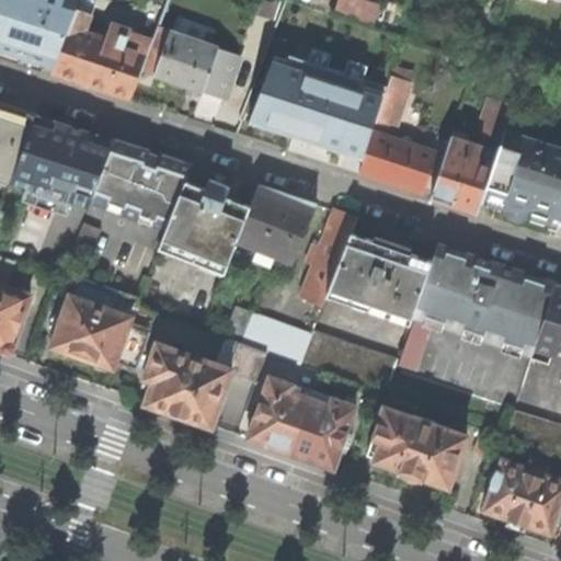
[(0,0),(0,55),(54,72),(77,11),(80,0),(0,0)]
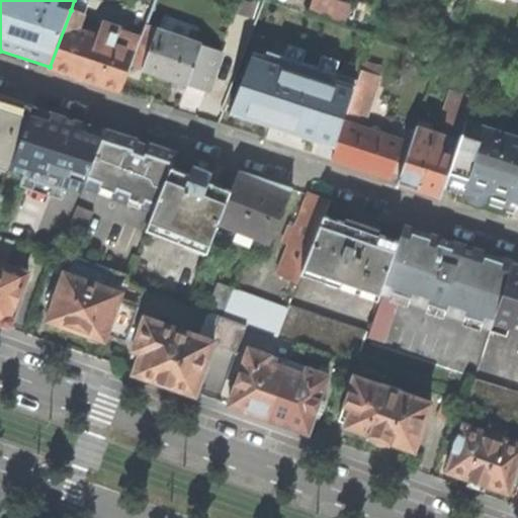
[(122,90),(133,61),(143,34),(122,28),(120,24),(109,20),(104,22),(100,35),(80,28),(91,0),(74,0),(71,10),(50,67),(89,79),(122,90)]
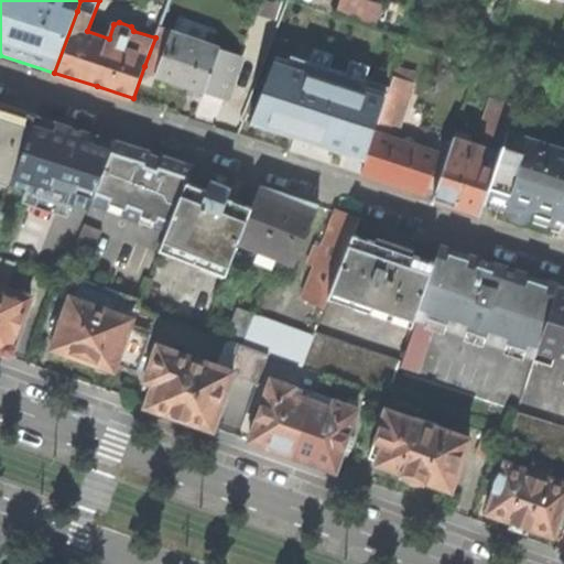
[(219,35),(227,13),(190,0),(169,0),(163,17),(219,35)]
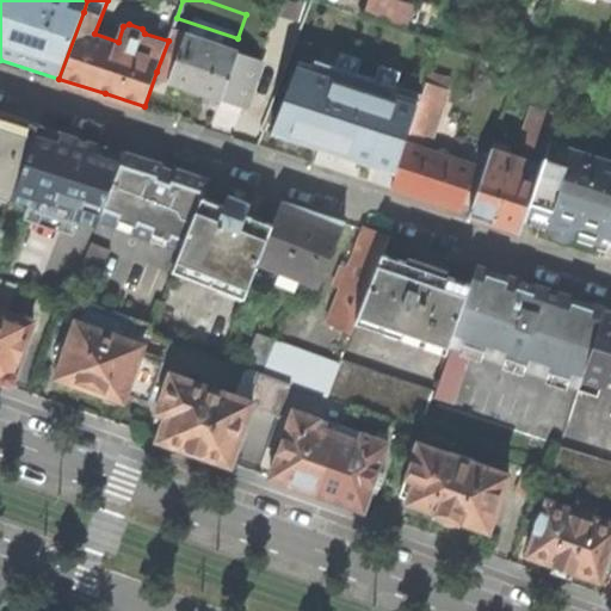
[(281,0),(277,11),(301,19),(306,0),(281,0)]
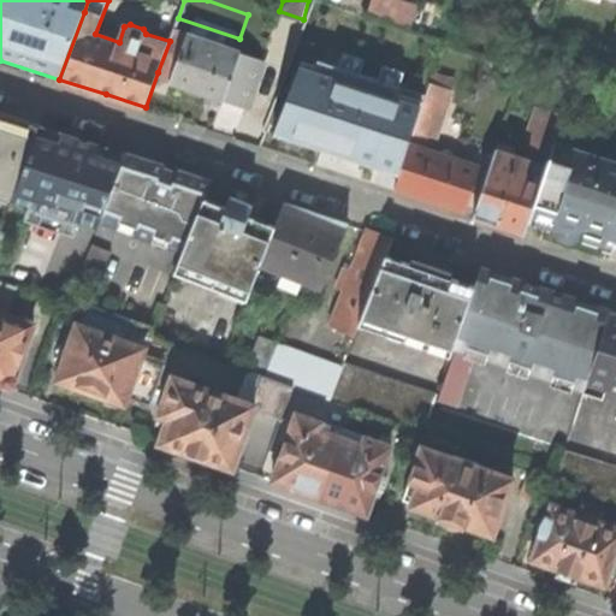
[(386,0),(383,13),(442,31),(451,3),(444,0),(386,0)]
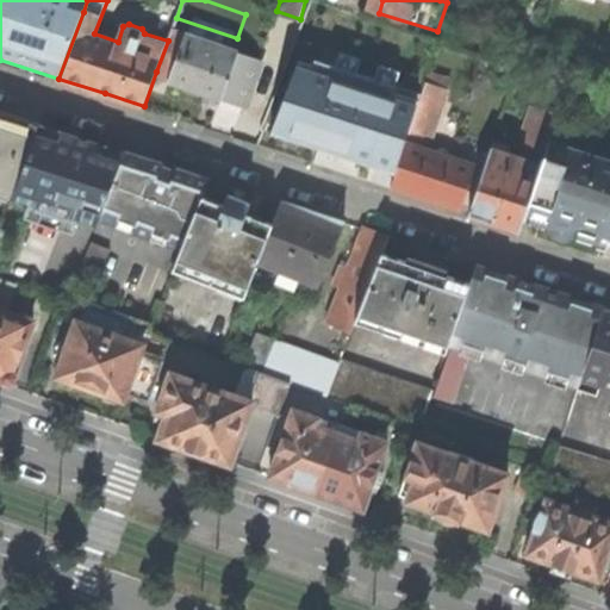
[(244,104),(260,60),(237,51),(237,50),(173,26),(168,41),(156,72),(172,78),(172,79),(207,92),(221,98),(222,95),(244,104)]
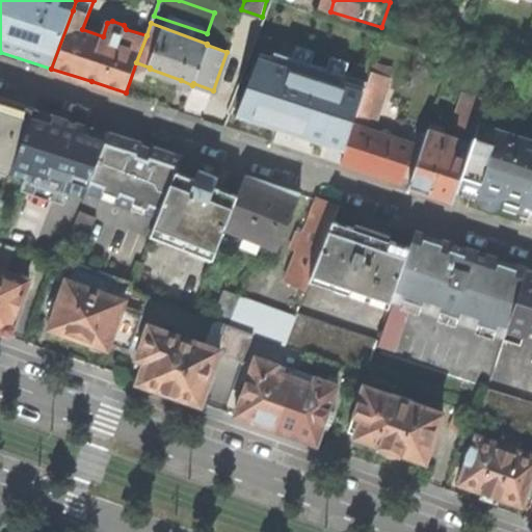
[(344,152),(366,82),(274,52),(272,57),(260,53),(236,116),(290,134),(344,152)]
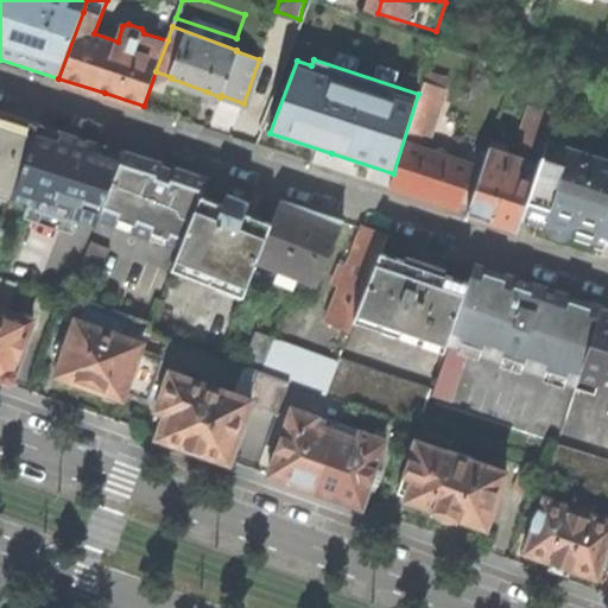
[(409,127),(430,135),(447,84),(441,82),(438,87),(424,81),(409,127)]
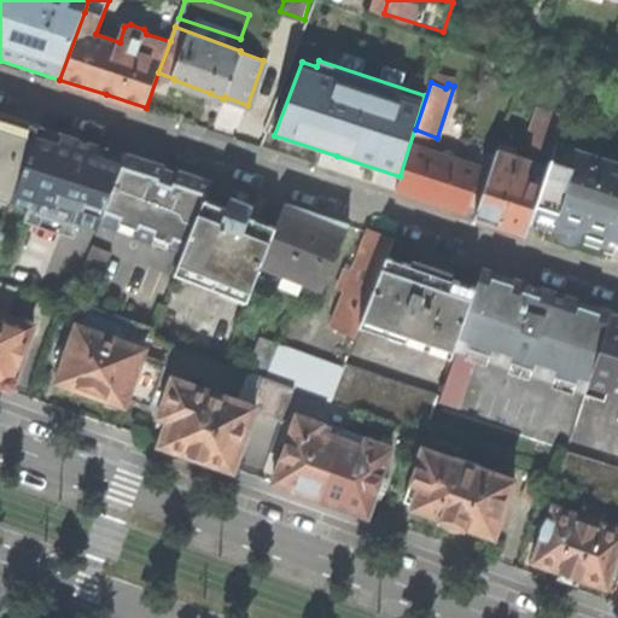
[(529,233),(534,219),(560,140),(567,117),(541,109),(524,158),(514,155),(517,147),(500,143),(474,215),(503,225),(529,233)]
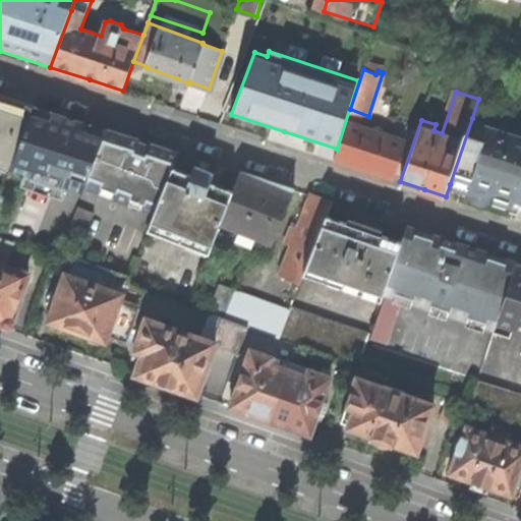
[(0,93),(0,164),(12,169),(21,145),(36,105),(3,95),(0,93)]
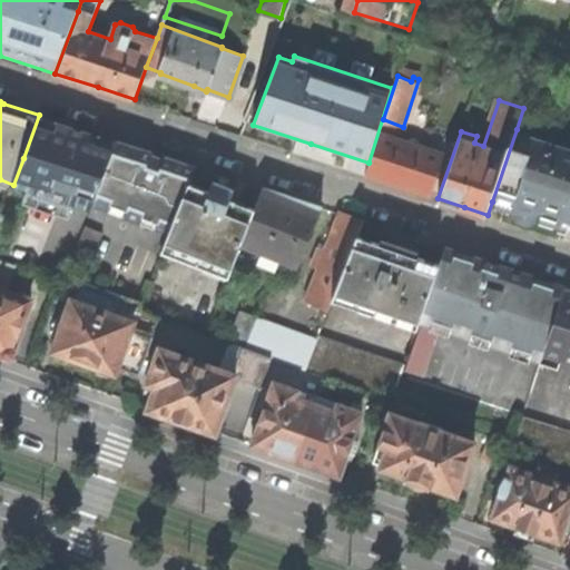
[(75,126),(60,168),(90,178),(75,219),(87,224),(97,198),(118,141),(88,131),(75,126)]
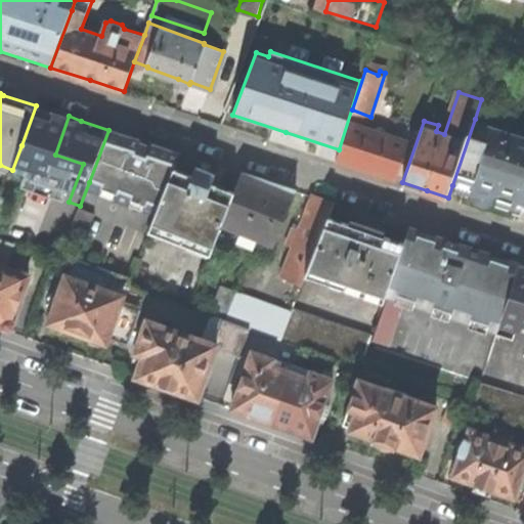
[(518,199),(523,201),(523,134),(475,119),(452,185),(473,192),(515,207),(518,199)]
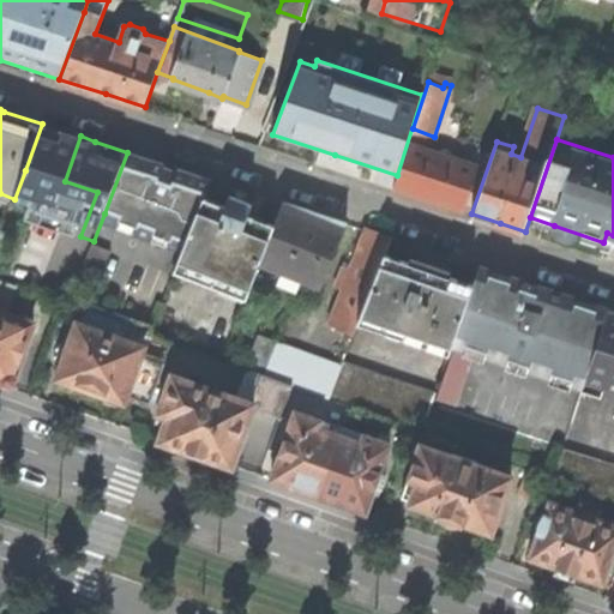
[(463,211),(479,166),(410,143),(395,188),(432,200),(463,211)]
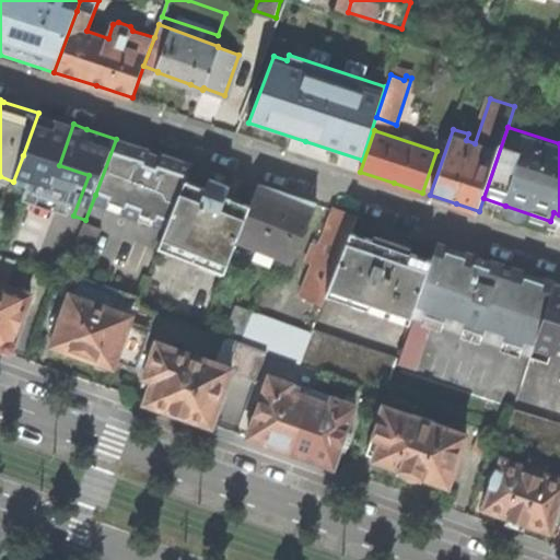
[(149,149),(116,139),(95,195),(170,224),(193,163),(164,153),(149,148),(149,149)]
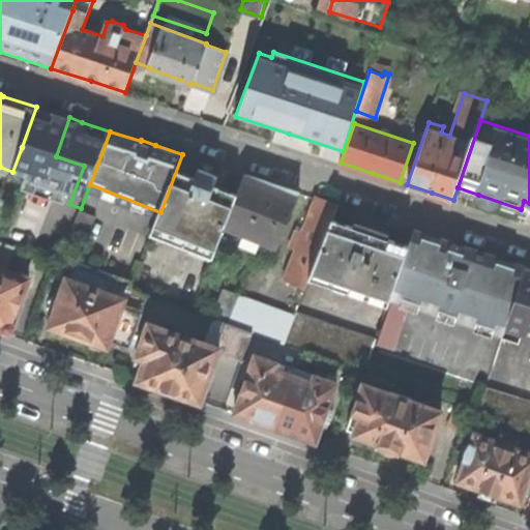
[(35,152),(22,147),(12,172),(11,174),(25,178),(35,152)]
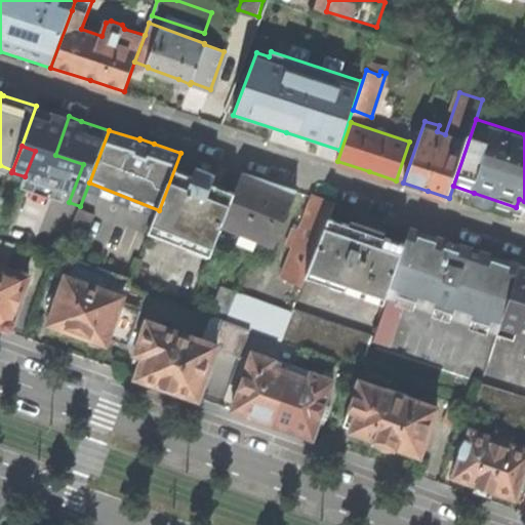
[(194,175),(175,168),(152,232),(188,246),(188,247),(209,255),(233,192),(212,184),(216,174),(208,170),(198,166),(194,175)]
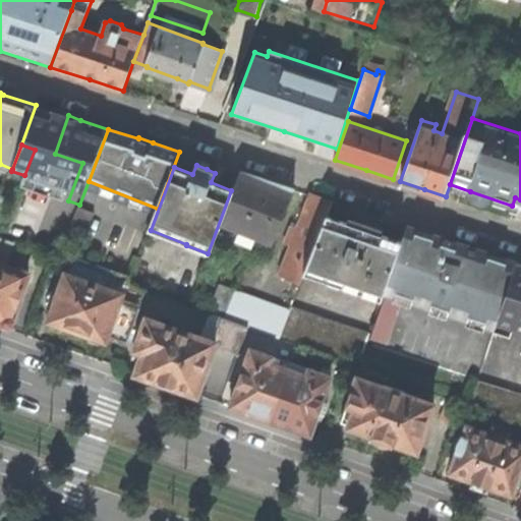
[(269,181),(240,172),(221,221),(257,235),(258,232),(276,237),(294,190),(269,181)]
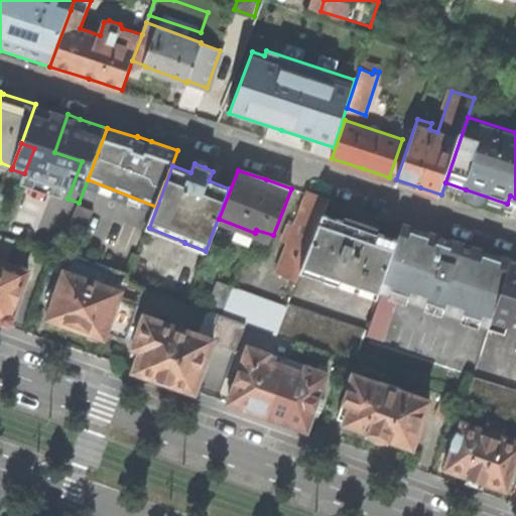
[(295,228),(289,226),(284,240),(290,242),(279,271),(297,278),(300,270),(324,213),(329,201),(320,198),(309,194),(295,228)]
